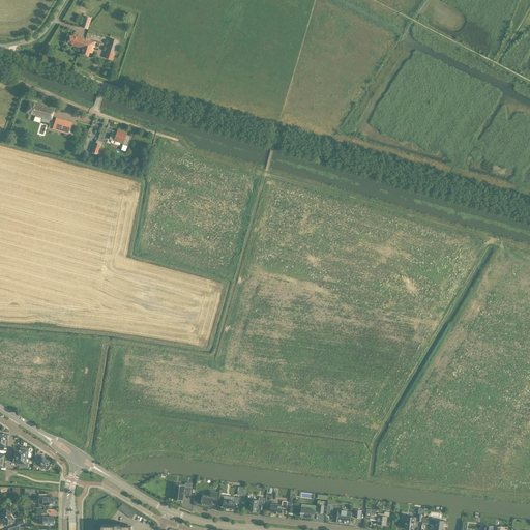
[(87,29),(90,17),(83,16),(80,27),(87,29)]
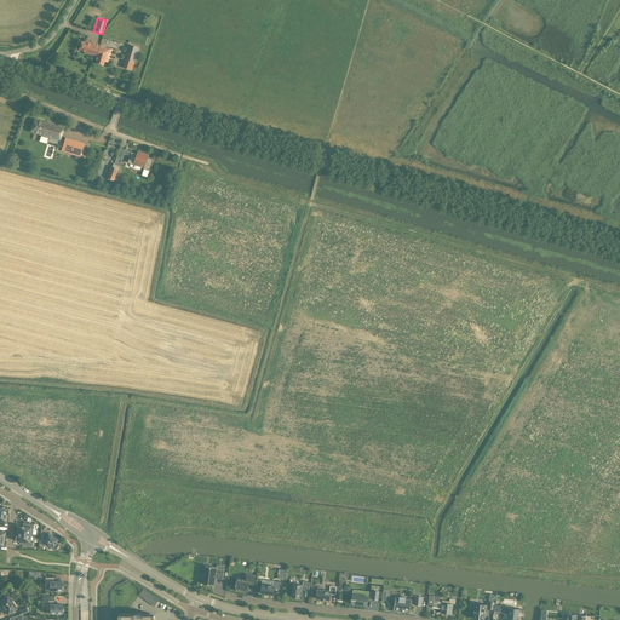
[(93,56),(96,57),(101,45),(85,40),(85,42),(81,41),(79,50),(85,51),(84,53),(93,56)]
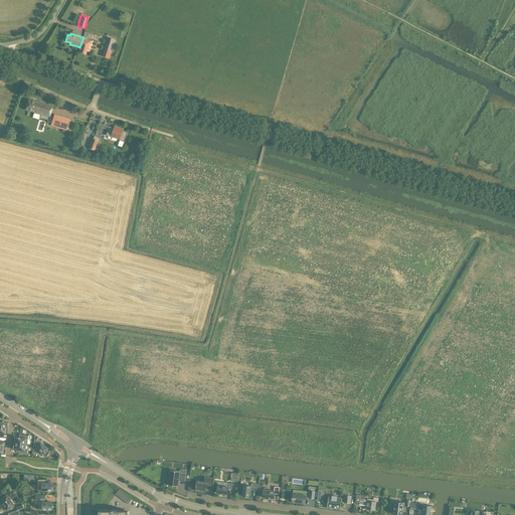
[(109,36),(103,55),(109,57),(115,38),(109,36)]
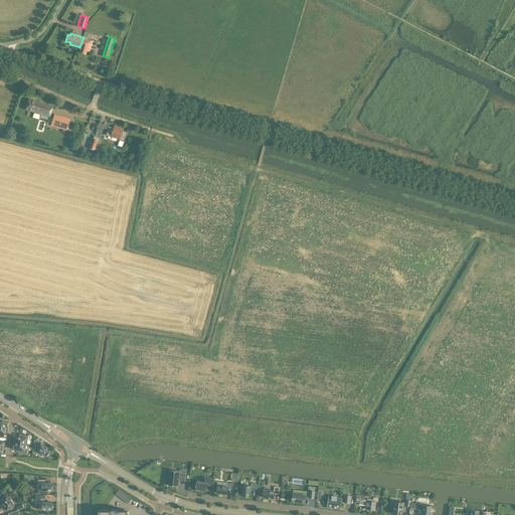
[(83,37),(79,47),(78,52),(86,54),(87,50),(90,51),(94,41),(83,37)]
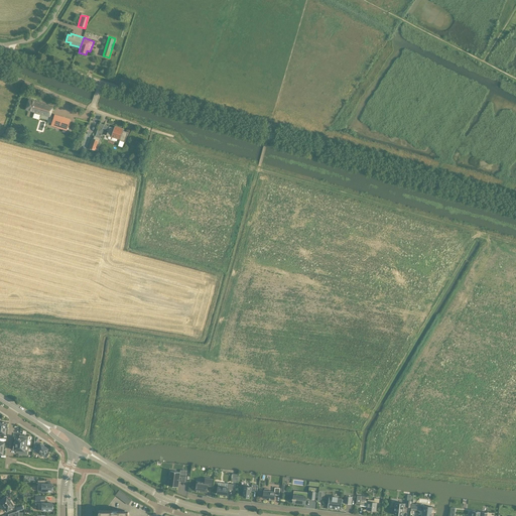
[(48,121),(49,116),(52,107),(28,100),(25,110),(38,113),(37,117),(48,121)]
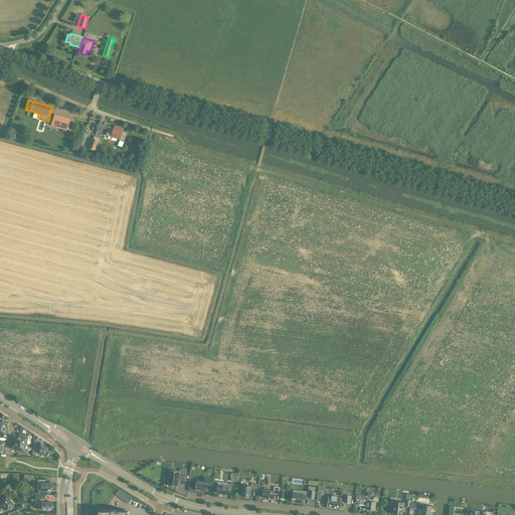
[(50,125),(66,130),(69,120),(53,115),(50,125)]
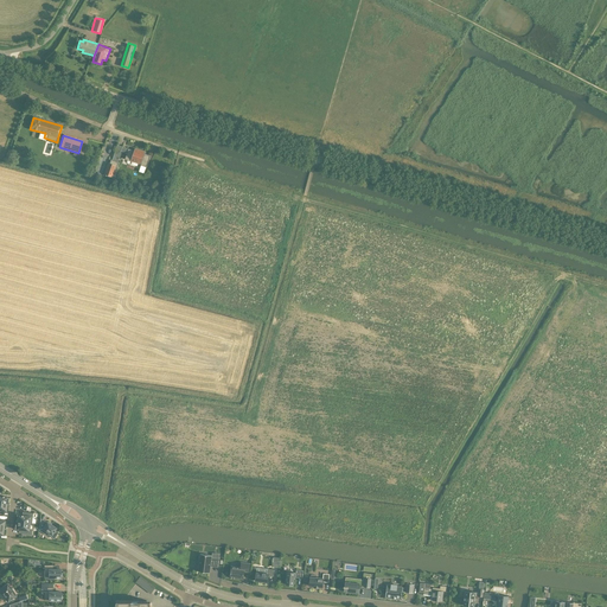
[(145,154),(128,148),(125,159),(131,161),(131,159),(141,163),(141,165),(147,167),(151,155),(145,154)]
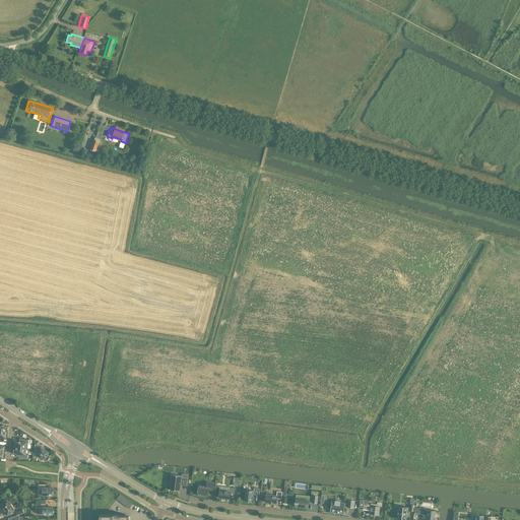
[(102,139),(95,137),(90,150),(96,152),(102,139)]
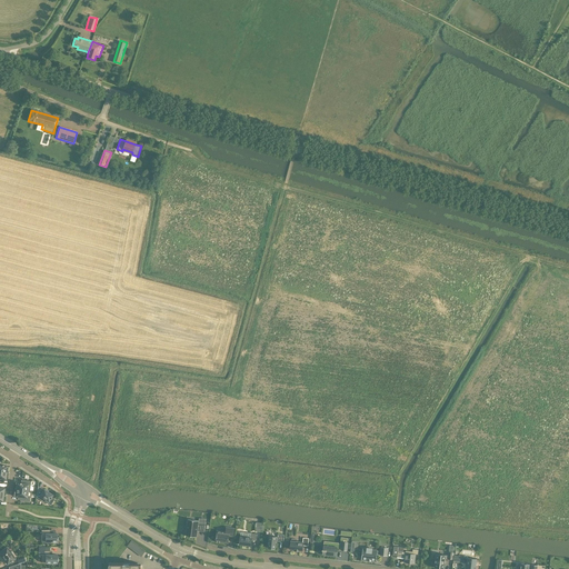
[(28,490),(28,485),(30,485),(31,481),(25,480),(23,483),(21,483),(21,482),(20,482),(20,483),(16,482),(16,489),(28,490)]
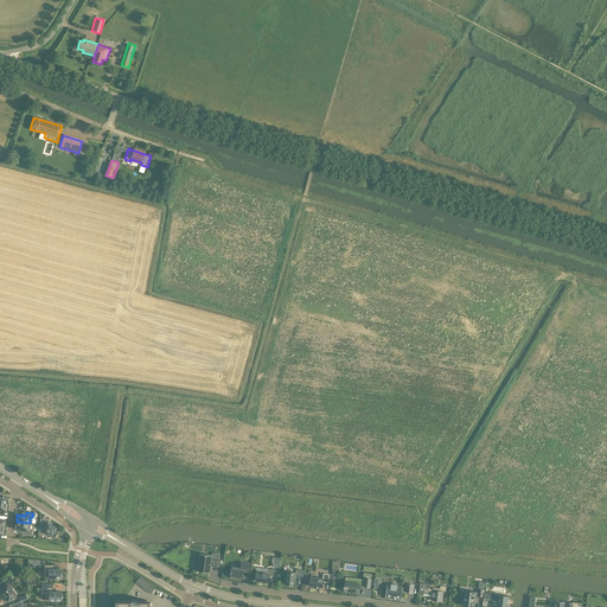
[(40,518),(38,531),(39,531),(39,530),(40,531),(48,536),(48,535),(53,538),(57,534),(55,531),(55,530),(56,528),(53,526),(50,524),(46,522),(46,523),(40,519),(40,518)]
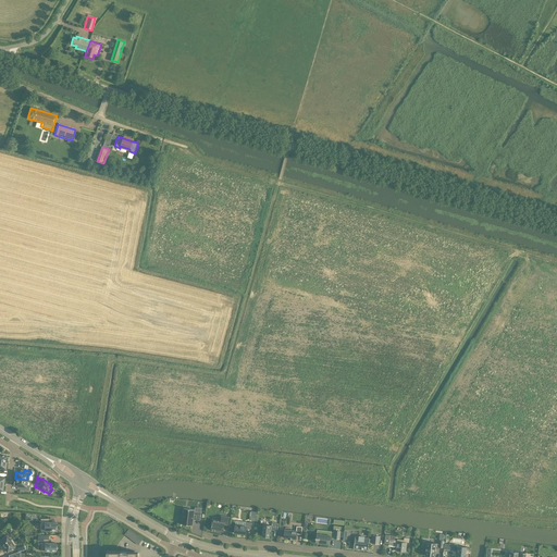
[(27,480),(15,479),(14,485),(22,486),(21,490),(27,491),(28,487),(26,487),(27,480)]
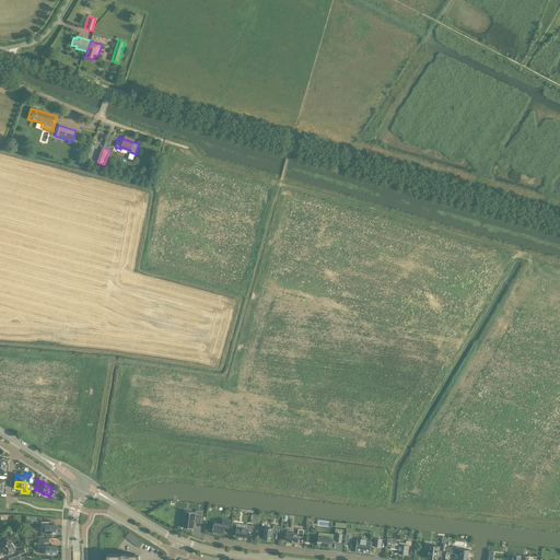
[(185,511),(183,527),(194,528),(194,522),(201,523),(202,515),(195,514),(195,512),(185,511)]
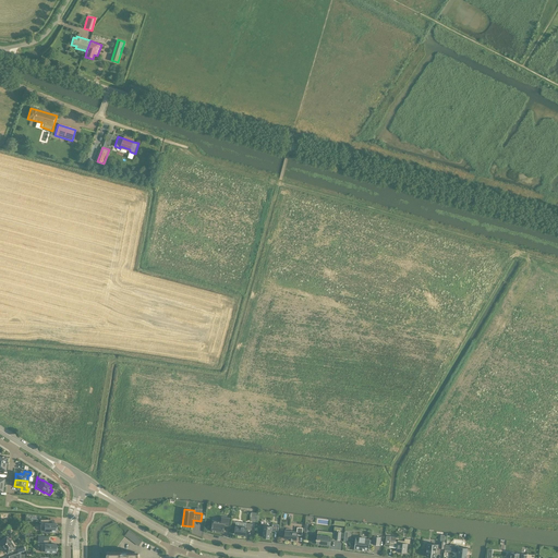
[(221,521),(213,520),(211,531),(213,531),(213,532),(215,532),(216,532),(223,533),(225,525),(229,526),(230,518),(221,517),(221,521)]
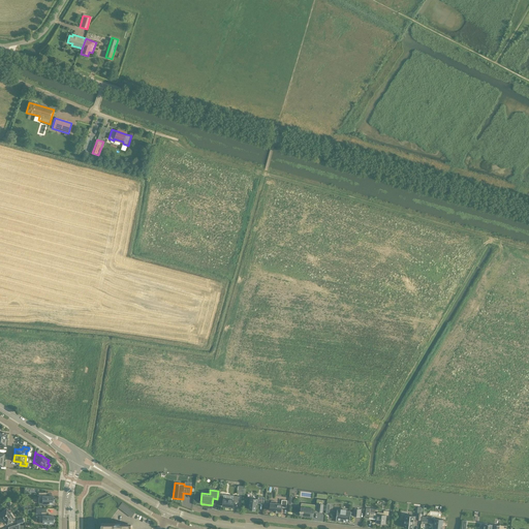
[(51,503),(53,503),(53,502),(54,502),(54,499),(53,499),(53,496),(45,496),(45,493),(38,493),(38,503),(45,503),(45,504),(51,504),(51,503)]
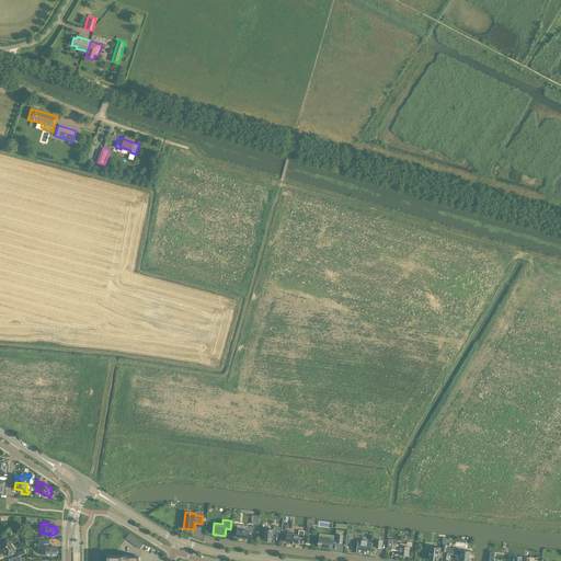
[(237,528),(236,537),(248,538),(248,531),(253,533),(254,526),(249,526),(248,530),(237,528)]
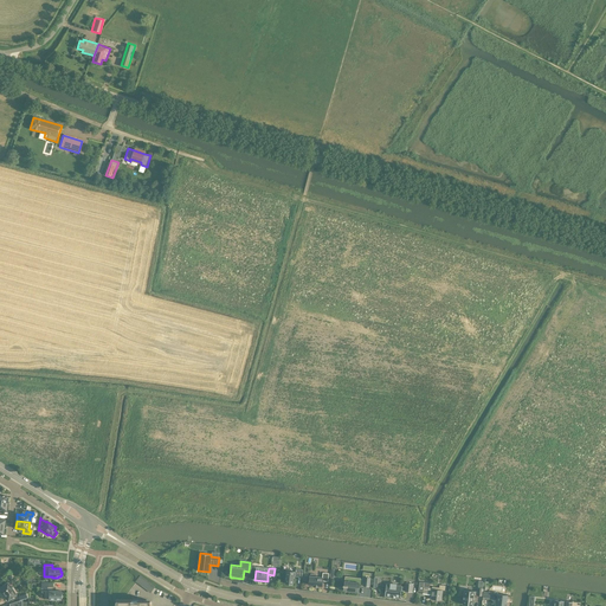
[(290,569),(285,569),(285,575),(285,584),(292,585),(294,575),(295,575),(295,577),(302,578),(303,569),(296,569),(296,572),(295,572),(290,571),(290,569)]
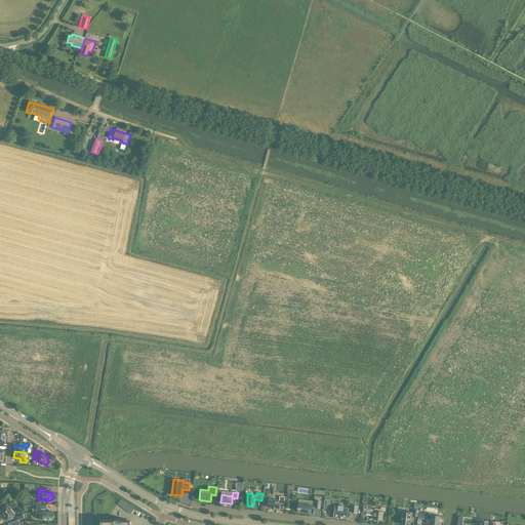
[(320,500),(321,496),(315,495),(314,501),(303,499),(303,503),(298,503),(297,511),(311,513),(311,507),(315,507),(315,508),(320,508),(321,500),(320,500)]
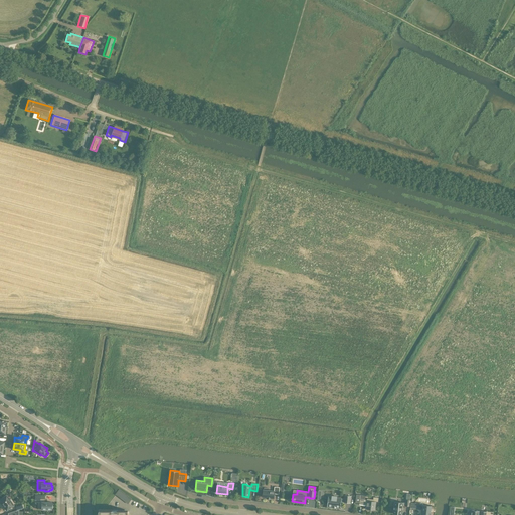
[(279,494),(279,487),(275,487),(274,491),(269,490),(269,488),(265,488),(264,490),(263,497),(267,498),(271,499),(271,498),(274,498),(275,493),(279,494)]
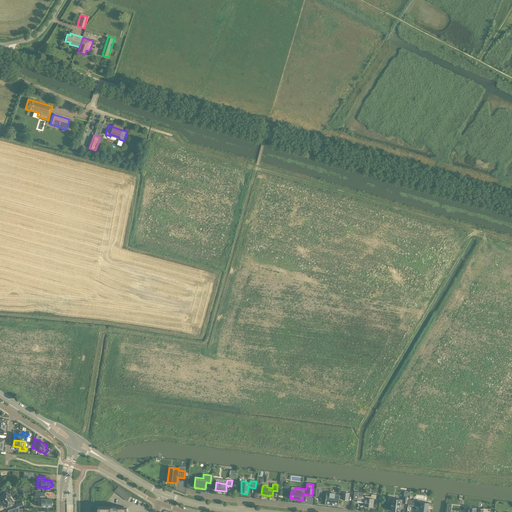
[(13,502),(12,501),(13,500),(11,496),(9,497),(6,492),(0,495),(0,498),(6,507),(13,502)]
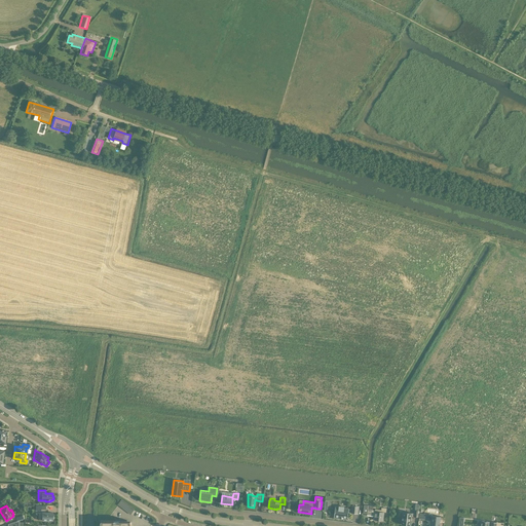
[(347,519),(348,513),(350,513),(358,514),(359,506),(351,505),(351,510),(348,510),(348,509),(335,506),(334,517),(340,518),(340,519),(343,519),(347,519)]
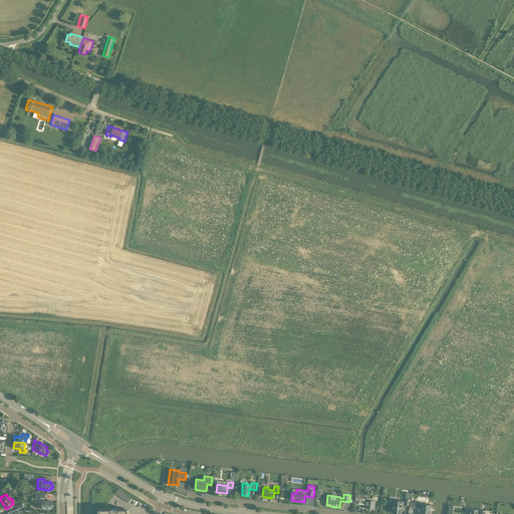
[(374,509),(375,501),(377,501),(377,500),(377,497),(373,496),(372,496),(372,498),(366,497),(366,499),(359,498),(358,503),(365,504),(365,508),(374,509)]
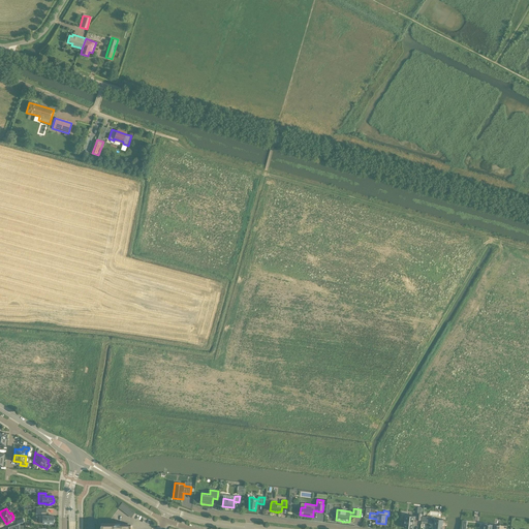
[(53,522),(54,522),(54,519),(53,519),(53,516),(47,516),(45,512),(35,512),(35,517),(38,517),(38,523),(45,523),(45,524),(51,524),(51,523),(53,523),(53,522)]
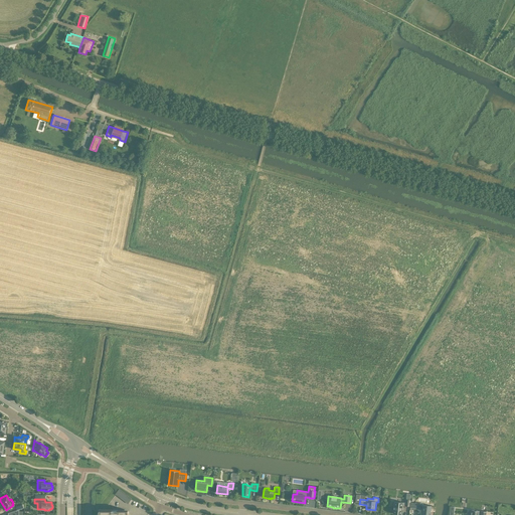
[(394,501),(393,514),(401,514),(402,506),(409,506),(410,500),(406,499),(405,503),(403,502),(394,501)]
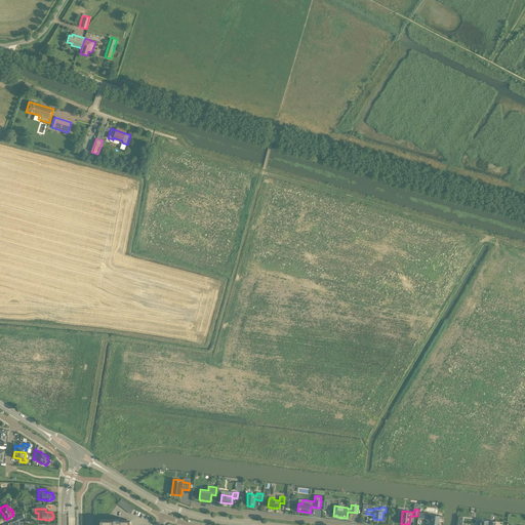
[(429,524),(438,524),(440,516),(435,515),(435,514),(433,514),(433,515),(428,514),(428,519),(430,519),(429,524)]
